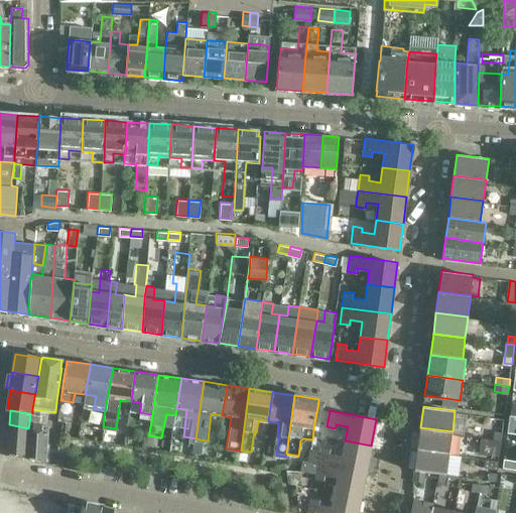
[(502,418),(490,416),(489,425),(501,427),(502,418)]
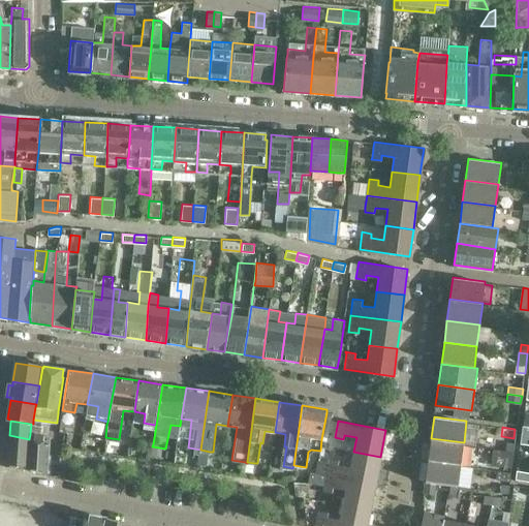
[(30,434),(29,439),(28,454),(27,468),(48,472),(50,436),(30,434)]
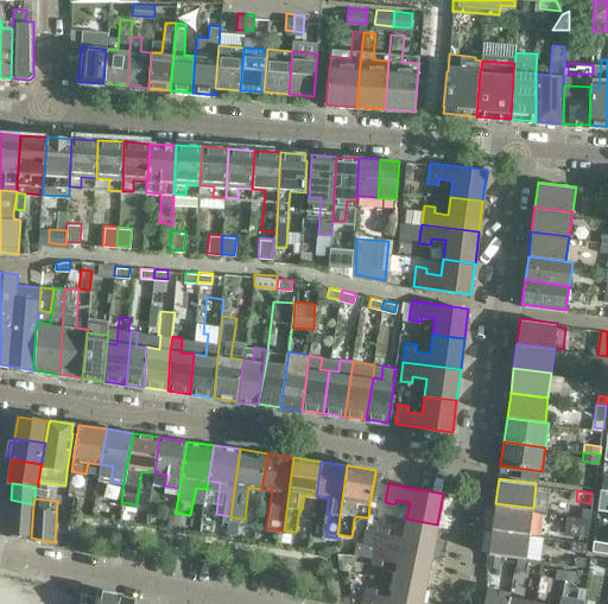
[(607,498),(600,498),(597,508),(607,509),(607,498)]
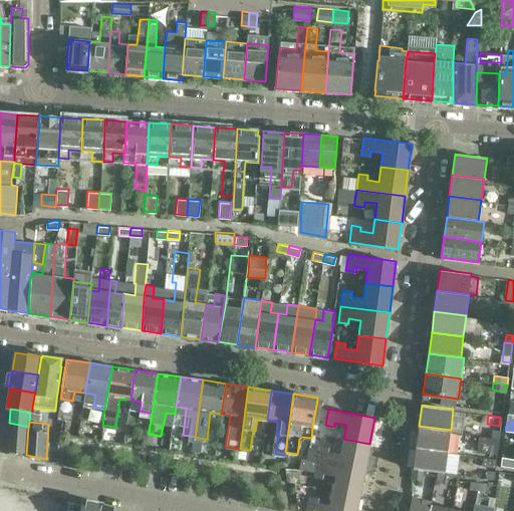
[(9,423),(8,437),(27,441),(28,427),(9,423)]
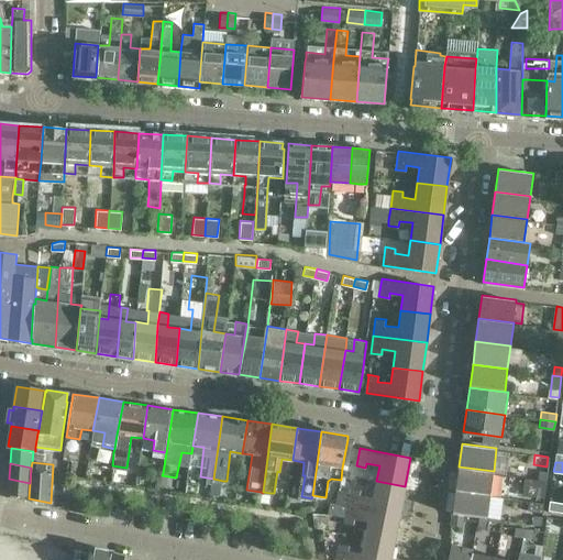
[(459,467),(455,489),(490,493),(507,495),(508,485),(492,482),(494,471),(459,467)]
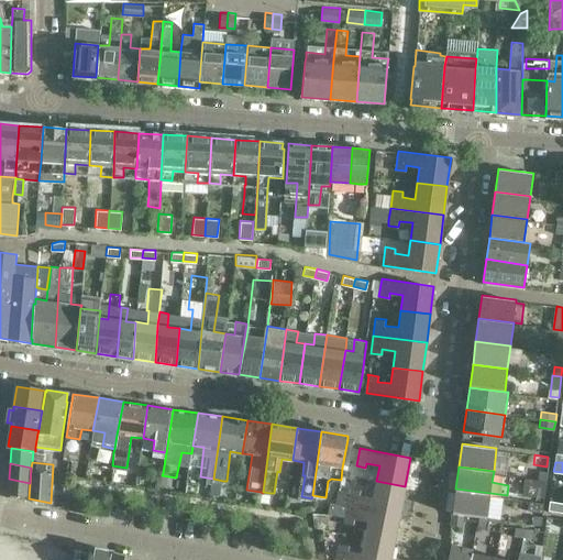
[(548,472),(538,470),(537,479),(547,480),(548,472)]
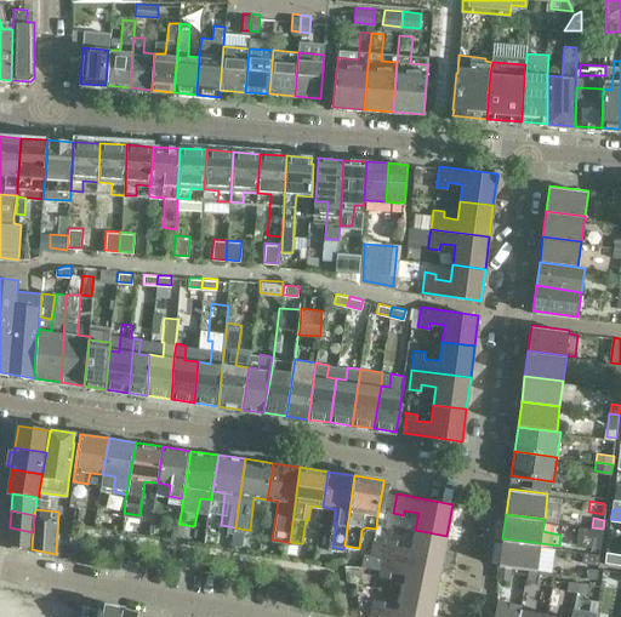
[(599,548),(603,529),(592,527),(579,525),(575,544),(599,548)]
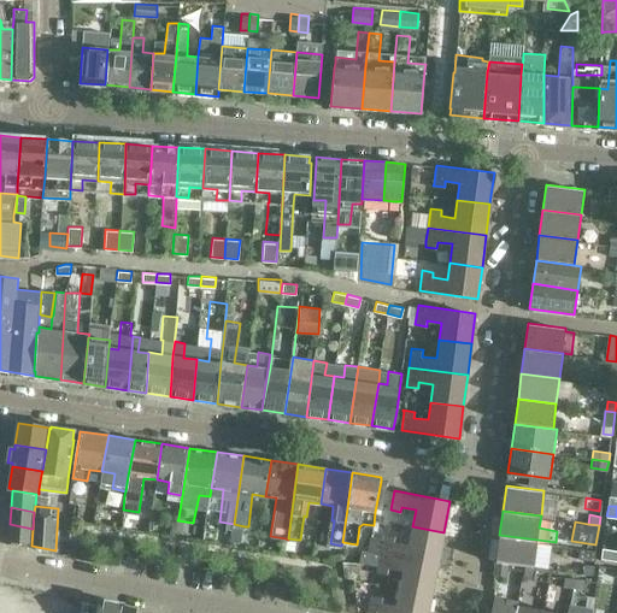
[(33,529),(10,524),(7,542),(31,546),(33,529)]
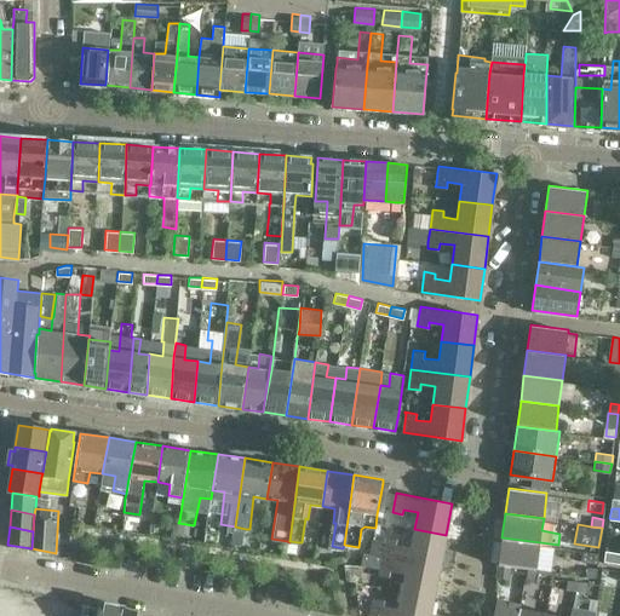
[(244,541),(246,529),(235,527),(234,531),(233,530),(231,540),(244,541)]
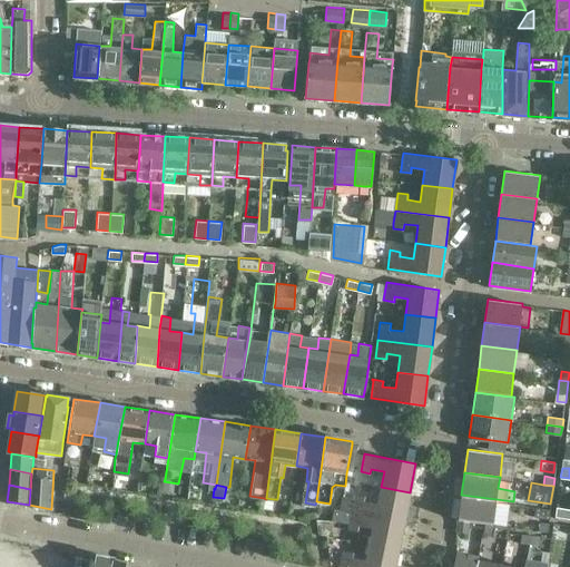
[(354,494),(351,510),(404,521),(410,492),(381,487),(377,504),(364,501),(365,496),(354,494)]
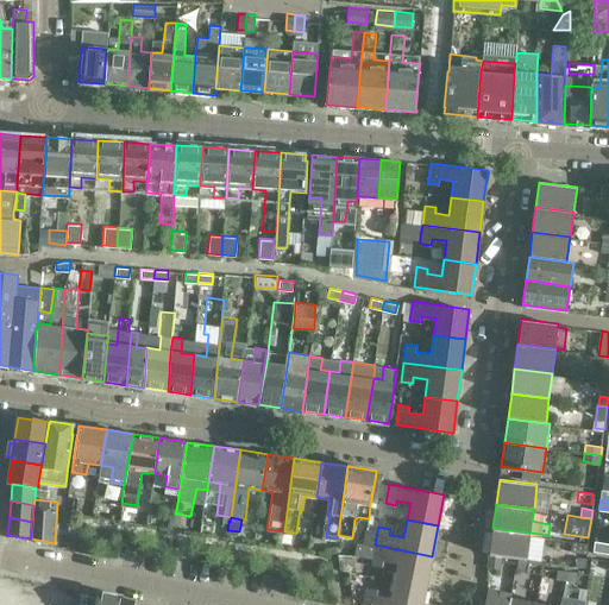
[(493,528),(489,553),(519,556),(527,558),(529,543),(546,546),(548,535),(531,533),(493,528)]
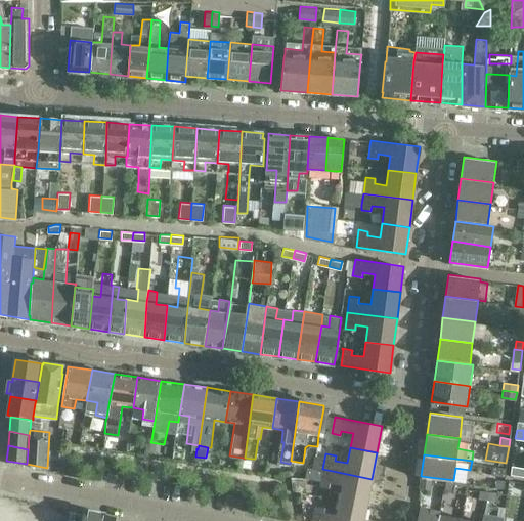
[(251,466),(252,459),(245,458),(245,459),(243,458),(242,465),(251,466)]
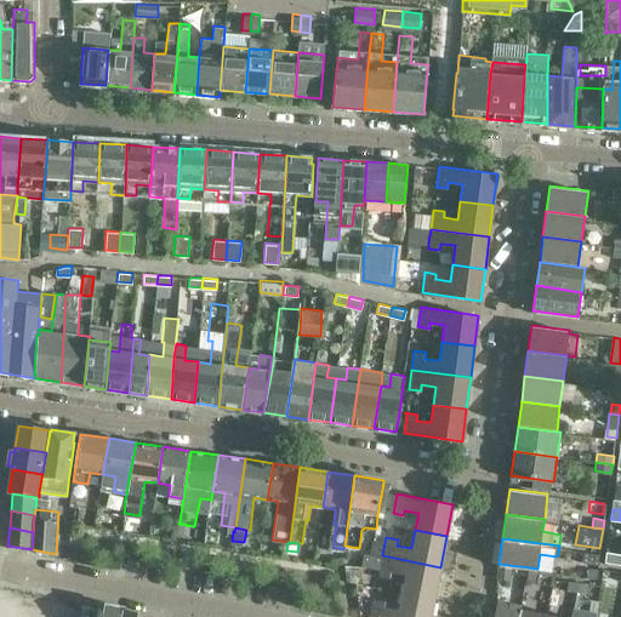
[(382,556),(382,555),(382,554),(365,550),(363,563),(380,566),(382,556)]
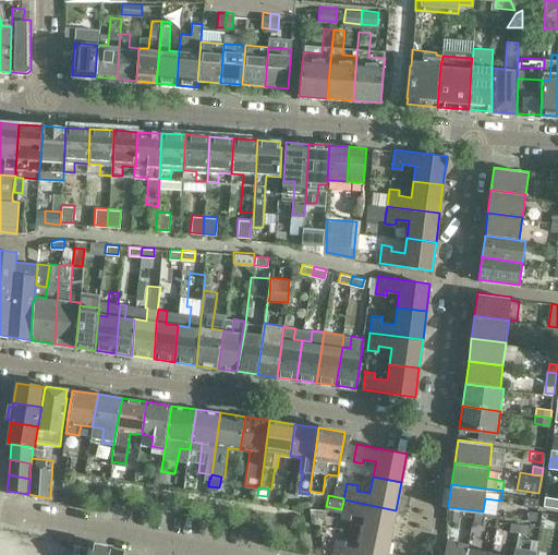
[(557,506),(557,496),(545,495),(544,505),(557,507),(557,506)]
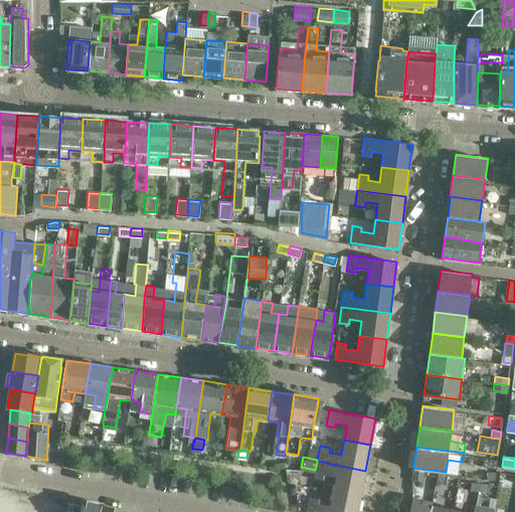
[(494,471),(495,461),(487,460),(486,470),(494,471)]
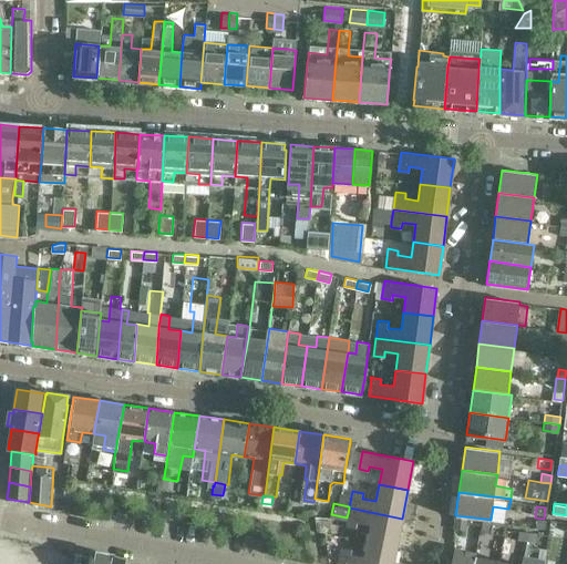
[(349,508),(349,509),(347,518),(346,525),(357,526),(358,522),(370,524),(367,541),(397,547),(402,519),(349,508)]
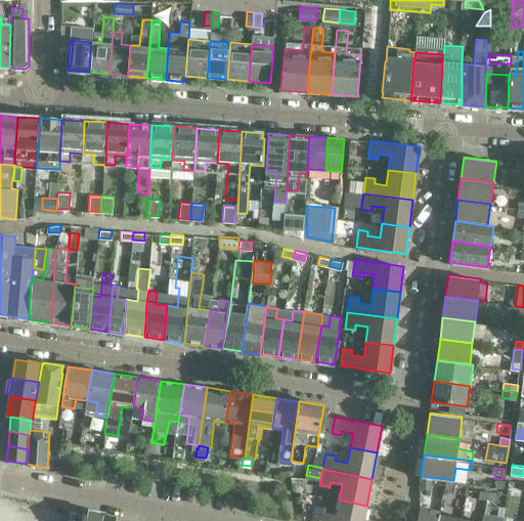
[(430,488),(431,479),(421,477),(420,487),(421,487),(430,488)]
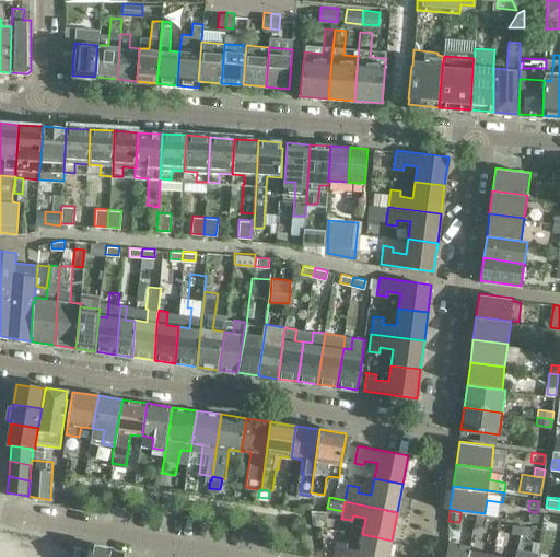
[(492,525),(494,515),(485,513),(477,512),(475,522),(492,525)]
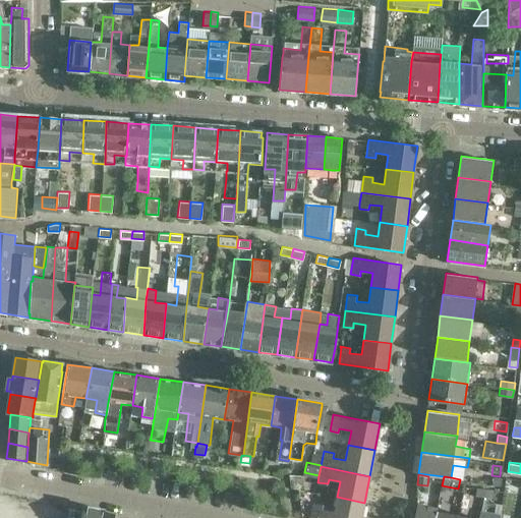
[(499,487),(501,477),(490,476),(488,486),(499,487)]
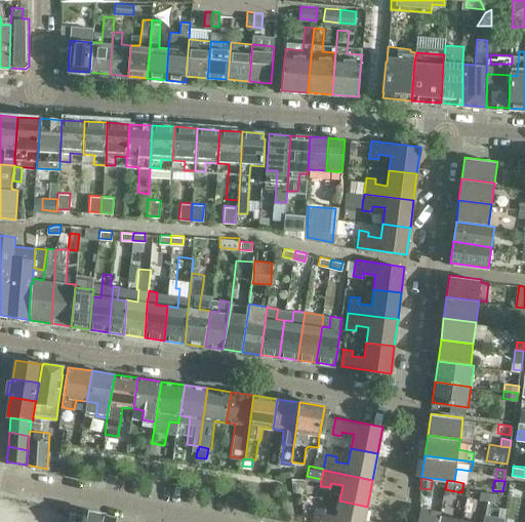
[(486,502),(488,491),(479,490),(478,500),(486,502)]
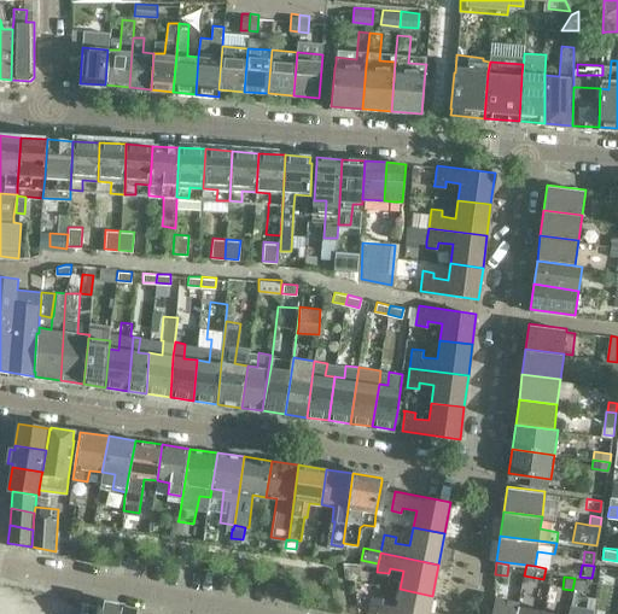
[(582,591),(583,579),(575,578),(572,590),(582,591)]
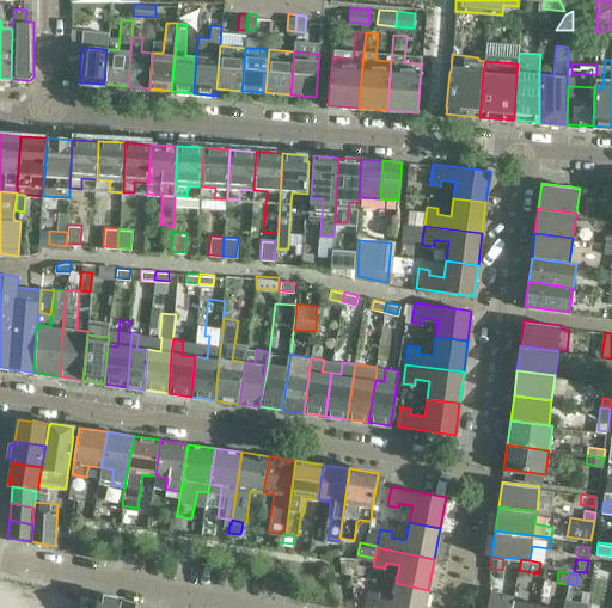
[(0,575),(0,607),(17,607),(24,579),(0,575)]
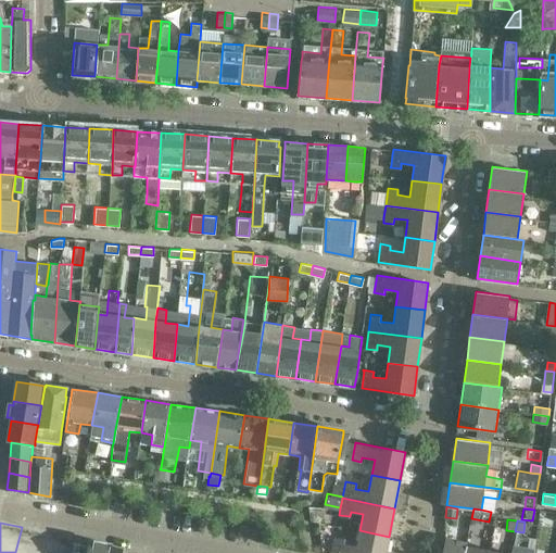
[(22,527),(15,552),(51,552),(55,535),(22,527)]
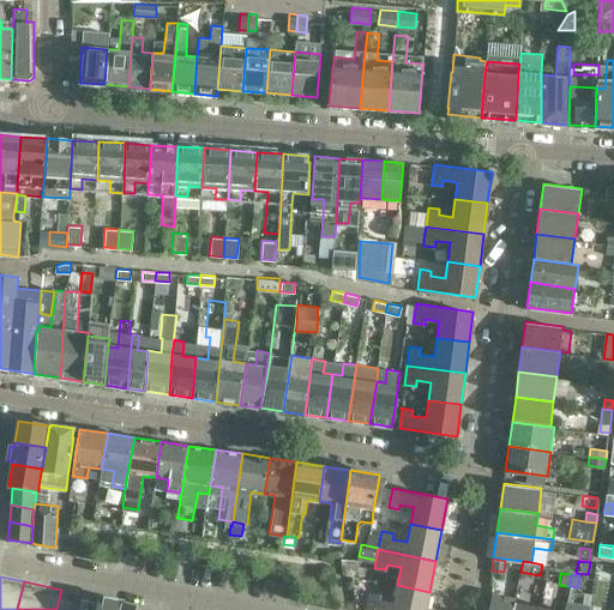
[(369,591),(367,607),(367,608),(366,609),(425,609),(429,592),(397,585),(393,602),(380,599),(381,593),(369,591)]
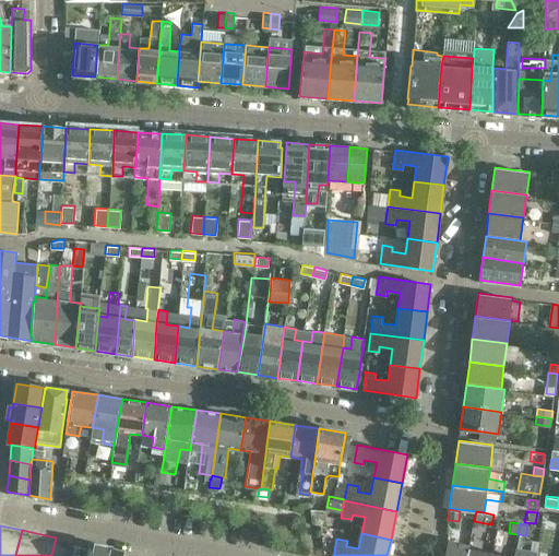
[(56,537),(51,555),(88,555),(92,544),(56,537)]
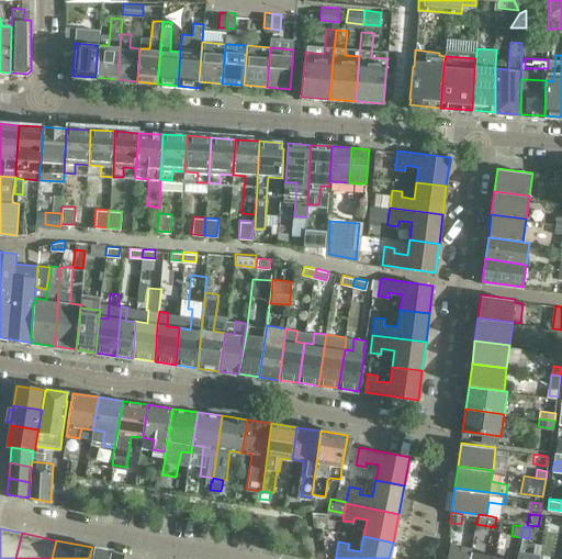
[(448,555),(447,558),(469,558),(471,551),(470,551),(471,547),(450,544),(448,555)]
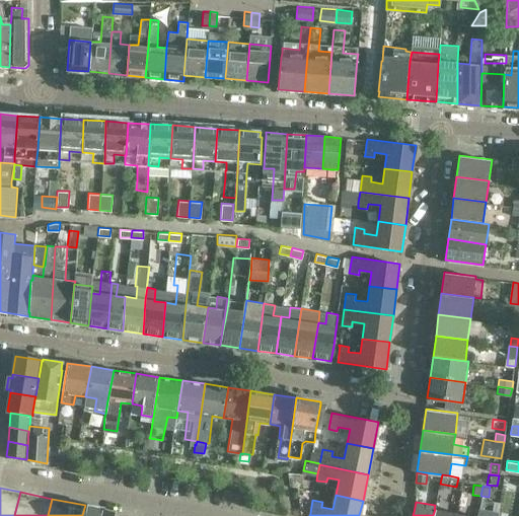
[(85,505),(82,515),(101,515),(102,511),(103,509),(85,505)]
